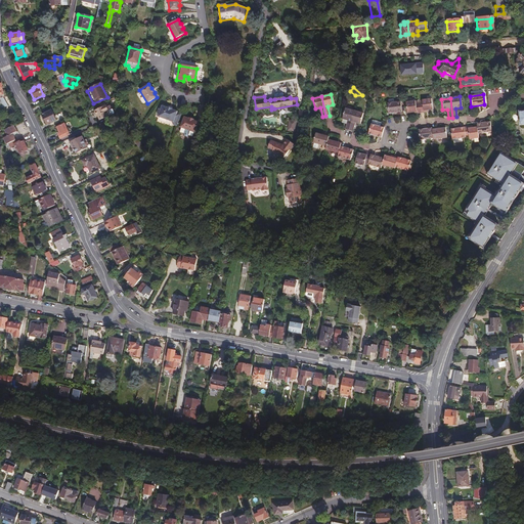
[(418,103),(420,114),(426,113),(426,111),(431,111),(430,99),(421,101),(421,102),(418,103)]
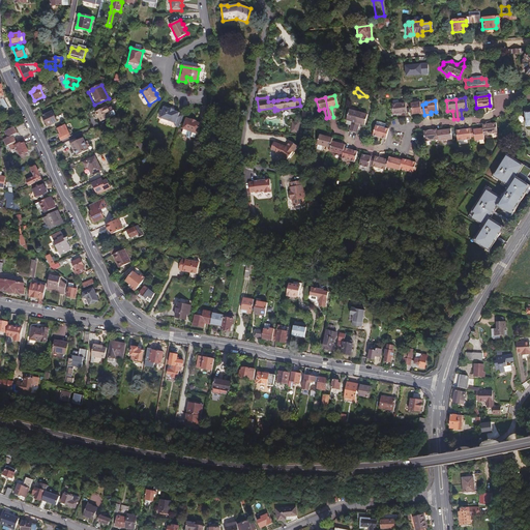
[(405,113),(404,104),(390,105),(391,115),(405,113)]
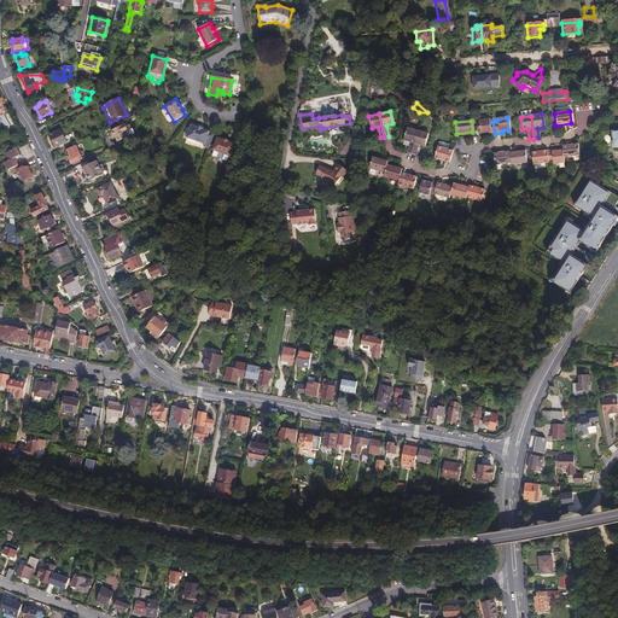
[(487,135),(495,134),(493,122),(490,122),(489,121),(479,122),(481,134),(487,133),(487,135)]
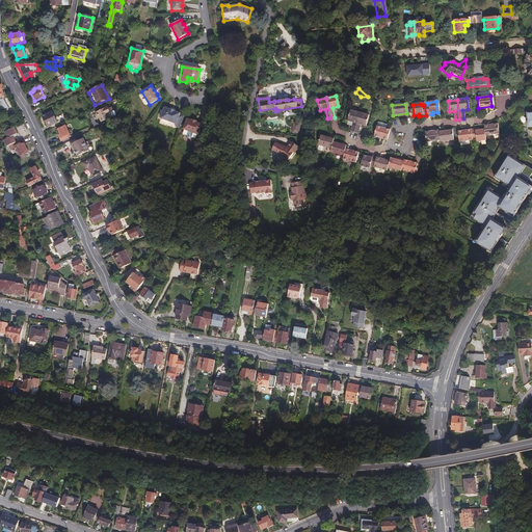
[(96,117),(99,124),(108,120),(107,117),(109,116),(108,114),(106,108),(95,113),(94,114),(95,117),(96,117)]
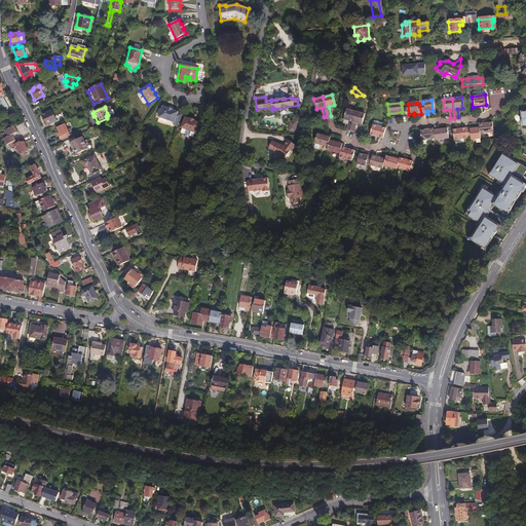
[(177,127),(181,115),(177,113),(177,112),(172,111),(173,110),(167,108),(167,109),(161,107),(158,118),(173,123),(172,125),(177,127)]
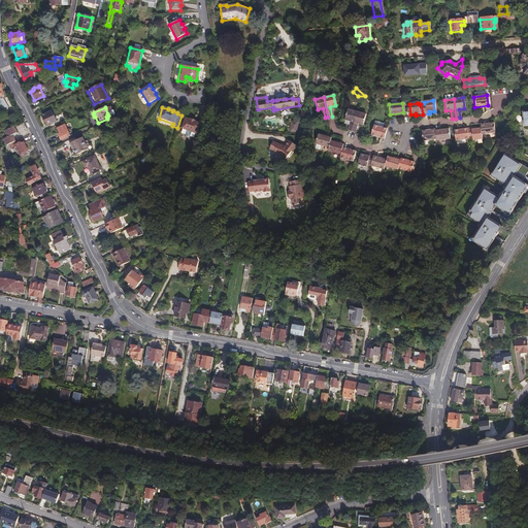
[(347,131),(351,131),(356,112),(347,110),(343,121),(349,122),(347,131)]
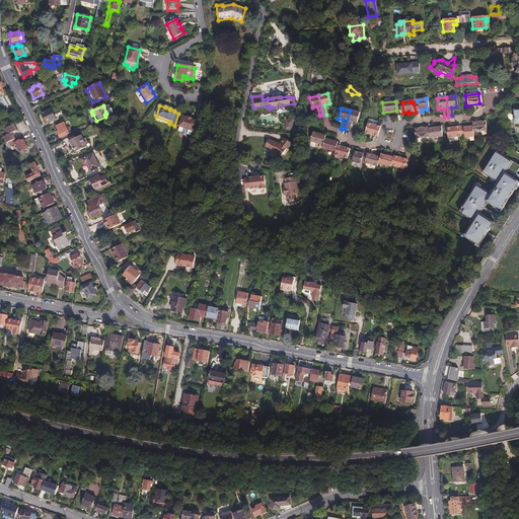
[(55,120),(51,109),(42,114),(46,124),(55,120)]
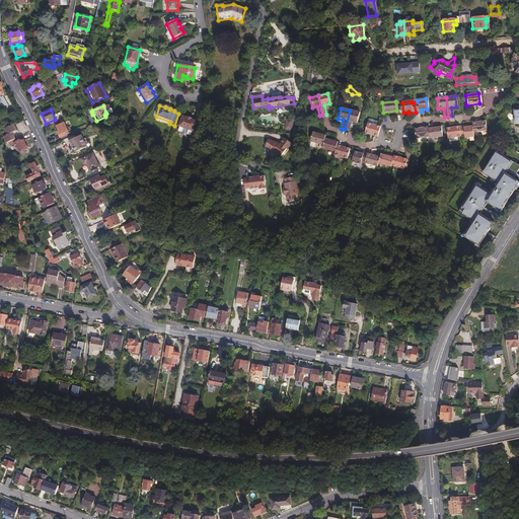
[(350,110),(345,129),(348,130),(350,122),(355,123),(358,113),(350,110)]
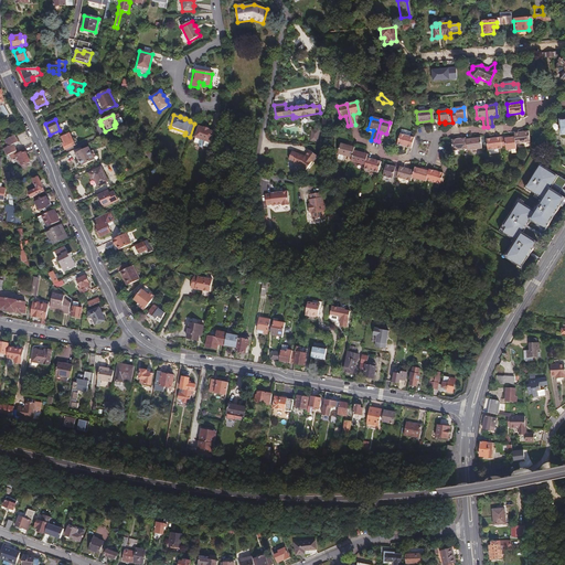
[(210,144),(213,131),(209,130),(209,129),(203,128),(198,126),(194,138),(210,144)]
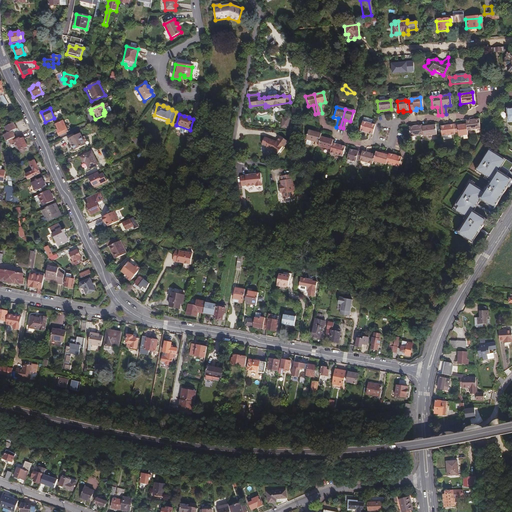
[(465,125),(466,131),(479,129),(478,119),(465,121),(465,125)]
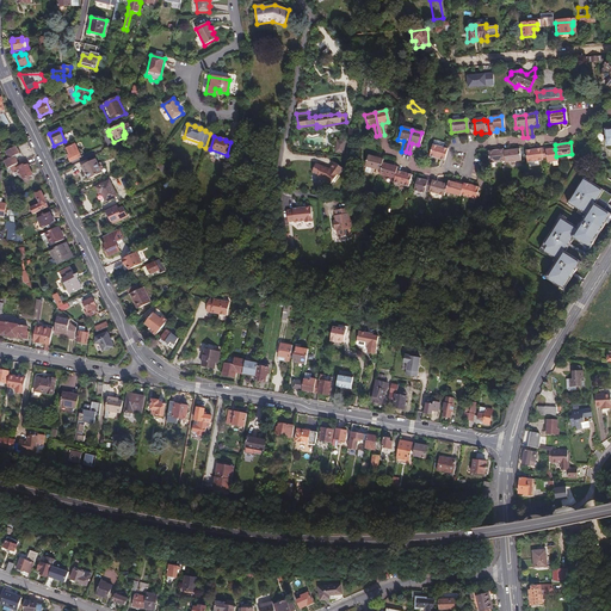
[(80,158),(74,144),(65,149),(68,156),(67,158),(69,162),(80,158)]
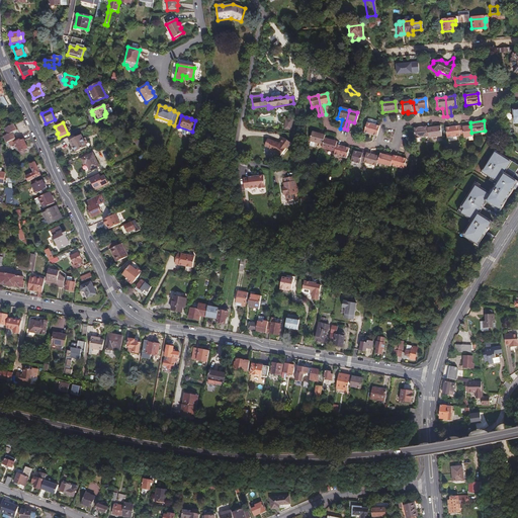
[(375,137),(378,126),(365,123),(363,134),(375,137)]
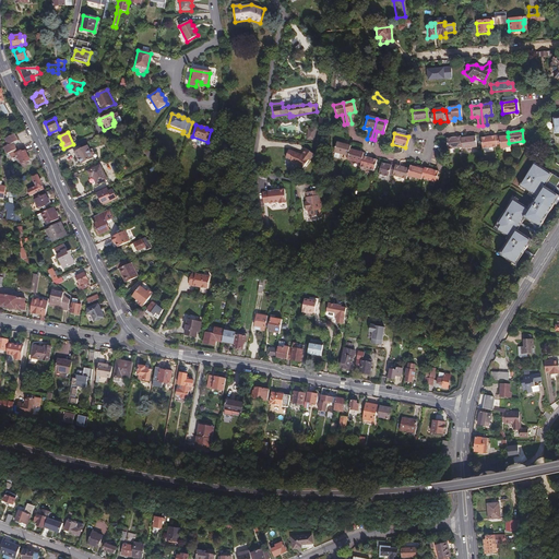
[(4,152),(6,155),(10,153),(15,151),(12,143),(16,142),(13,134),(4,139),(8,146),(3,147),(4,152)]
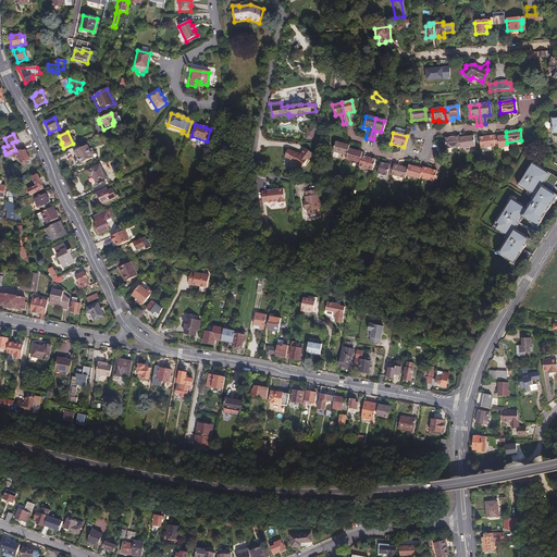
[(508,148),(507,143),(506,136),(500,136),(500,135),(492,136),(493,147),(498,147),(498,149),(508,148)]
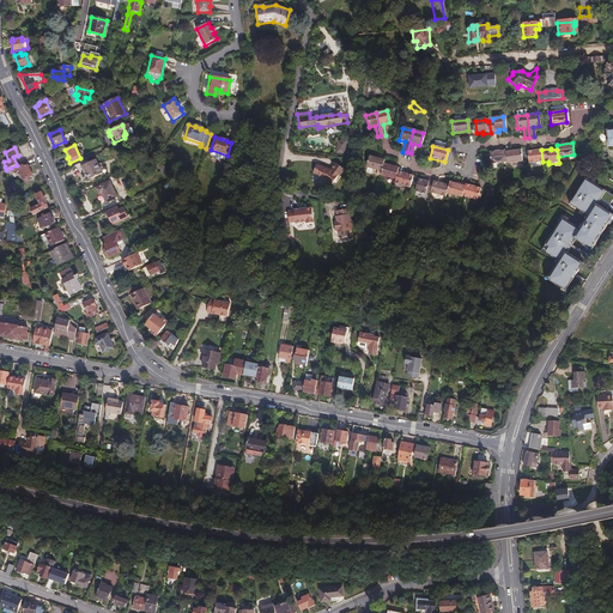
[(504,151),(505,163),(507,165),(522,163),(520,150),(514,151),(514,150),(504,151)]
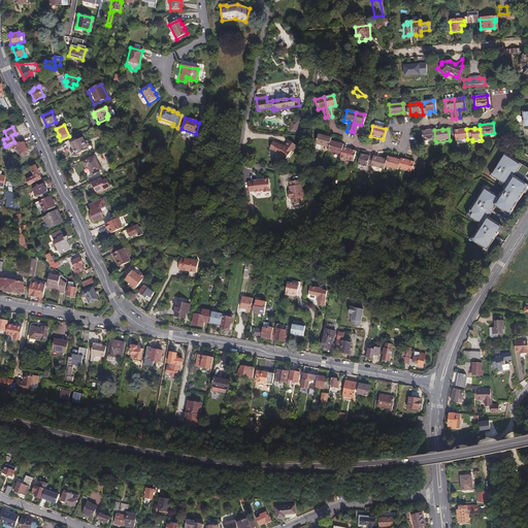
[(455,141),(467,139),(466,129),(453,130),(455,141)]
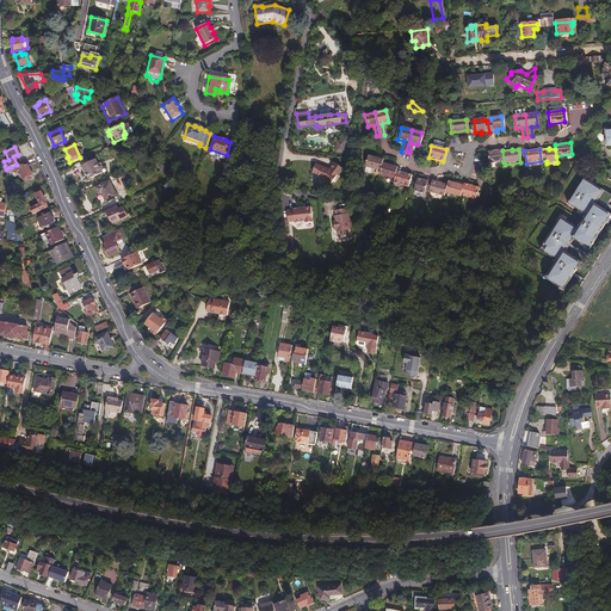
[(488,164),(504,162),(503,150),(487,152),(488,164)]
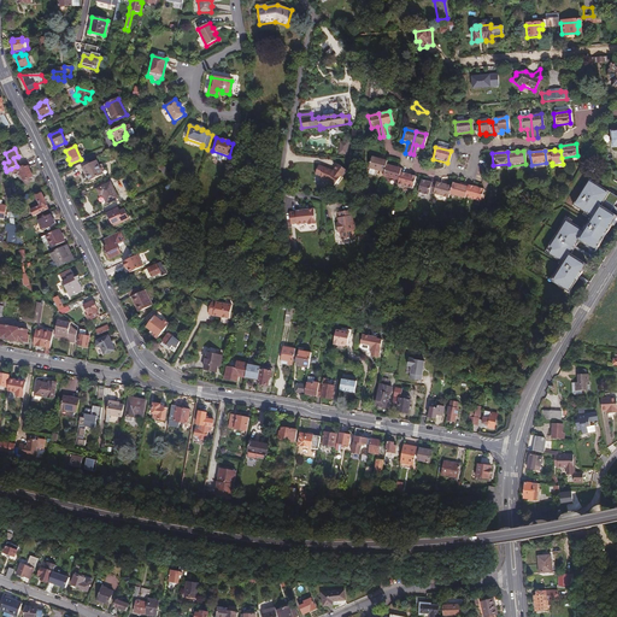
[(369,170),(383,174),(386,165),(387,162),(377,159),(371,158),(369,170)]
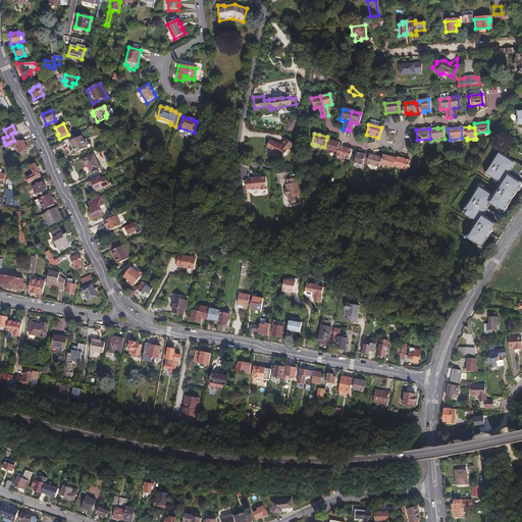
[(76,154),(88,149),(82,137),(68,143),(71,149),(73,148),(76,154)]
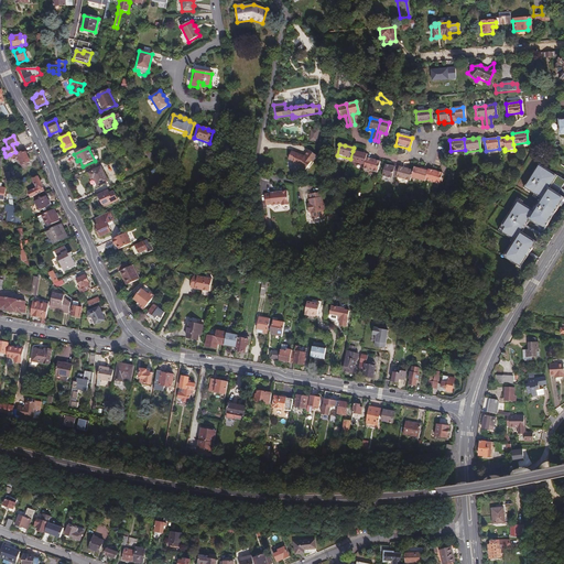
[(15,152),(10,154),(11,158),(14,156),(17,161),(18,160),(21,169),(23,170),(25,169),(25,167),(24,164),(29,162),(22,149),(15,152)]
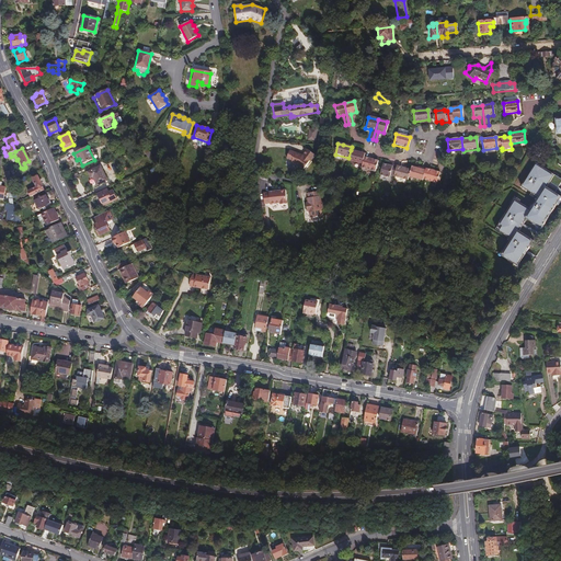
[(289,151),(287,159),(292,161),(292,163),(298,165),(304,170),(309,161),(310,162),(315,156),(307,150),(302,157),(289,151)]
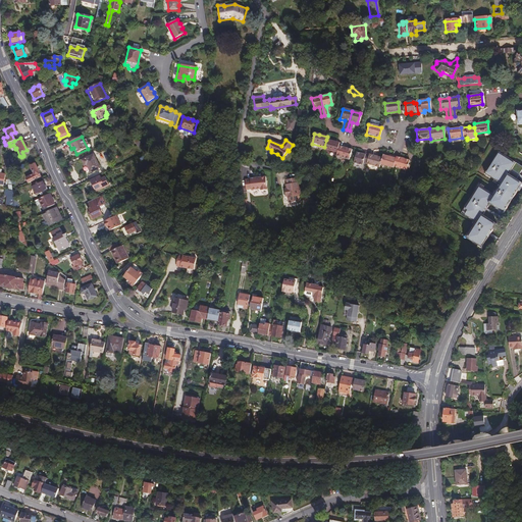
[(323,150),(336,153),(337,147),(338,144),(326,140),(324,147),(323,150)]
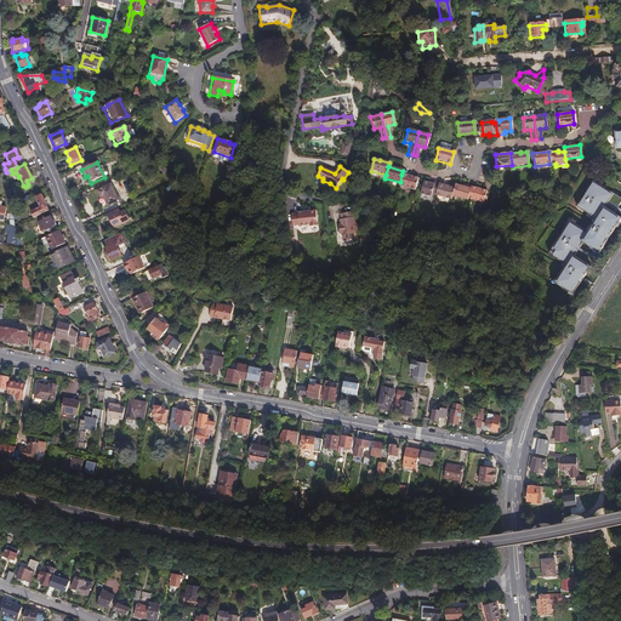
[(402,175),(400,182),(399,187),(414,191),(417,178),(402,175)]
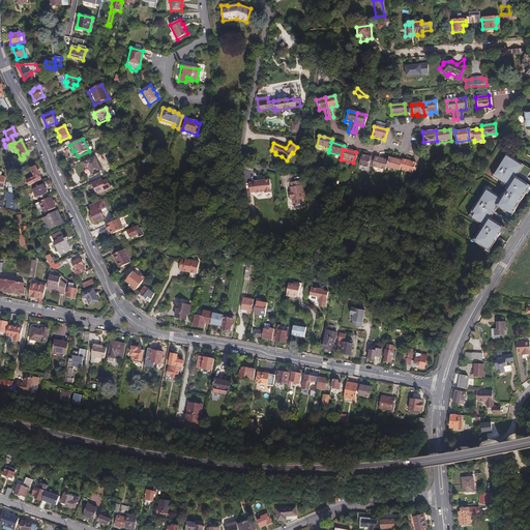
[(367,167),(371,168),(374,157),(371,156),(370,157),(366,156),(361,155),(358,167),(366,169),(367,167)]
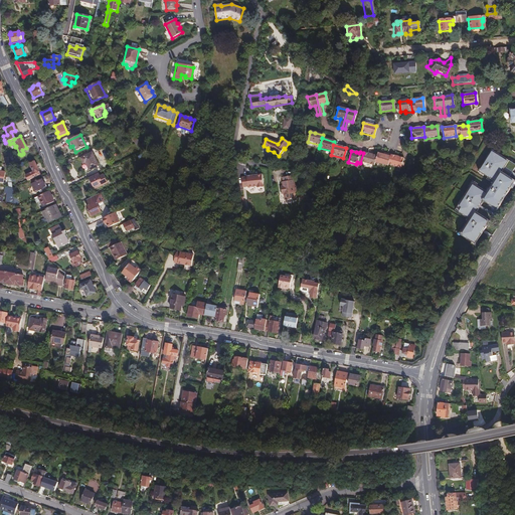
[(463,238),(475,245),(482,233),(480,232),(482,231),(482,229),(484,230),(490,221),(476,213),(480,206),(483,202),(497,210),(507,194),(514,181),(509,177),(512,172),(514,167),(514,165),(491,151),(478,172),(494,182),(487,193),(471,183),(458,206),(461,208),(458,213),(469,220),(461,233),(464,235),(463,238)]
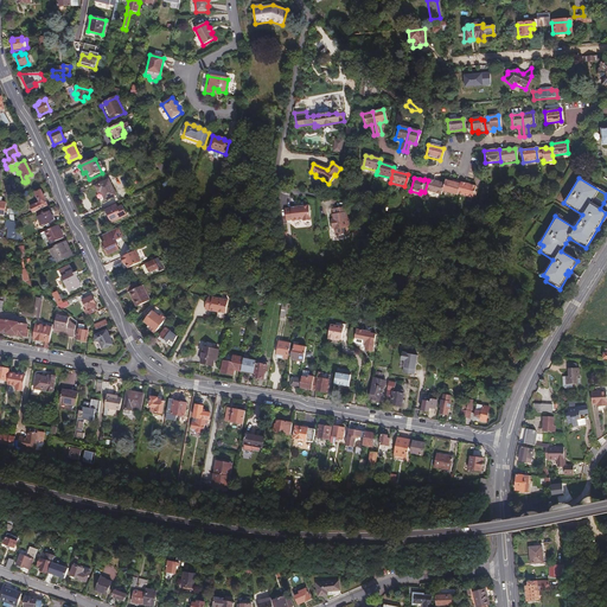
[(115,196),(108,180),(104,183),(103,180),(98,181),(100,184),(95,186),(97,192),(100,191),(104,200),(115,196)]
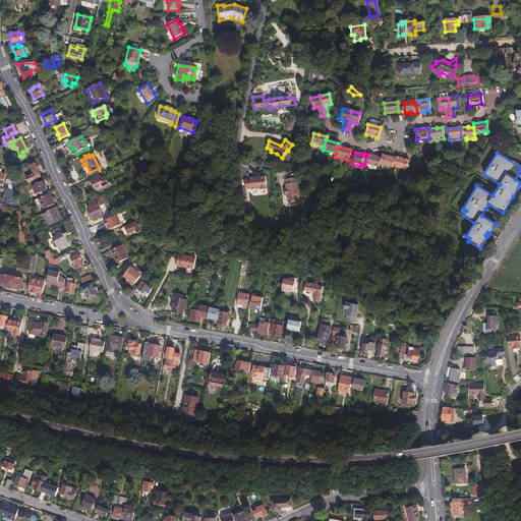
[(377,168),(378,164),(380,158),(367,155),(364,165),(377,168)]
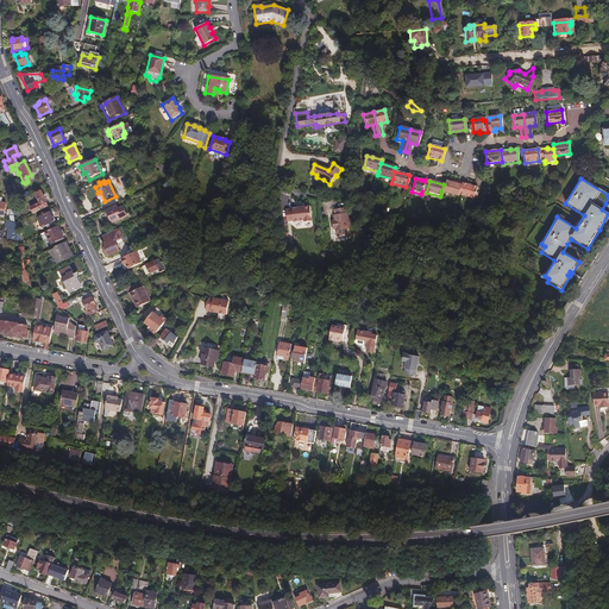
[(457,196),(457,194),(460,186),(451,183),(445,181),(444,184),(441,192),(457,196)]
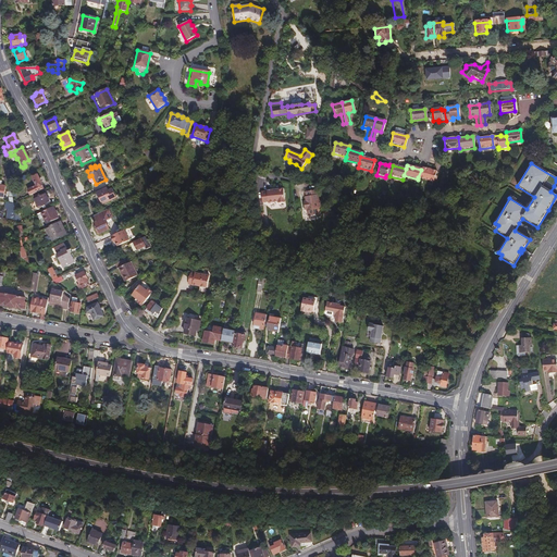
[(421,170),(418,177),(432,182),(434,171),(421,168),(421,170)]
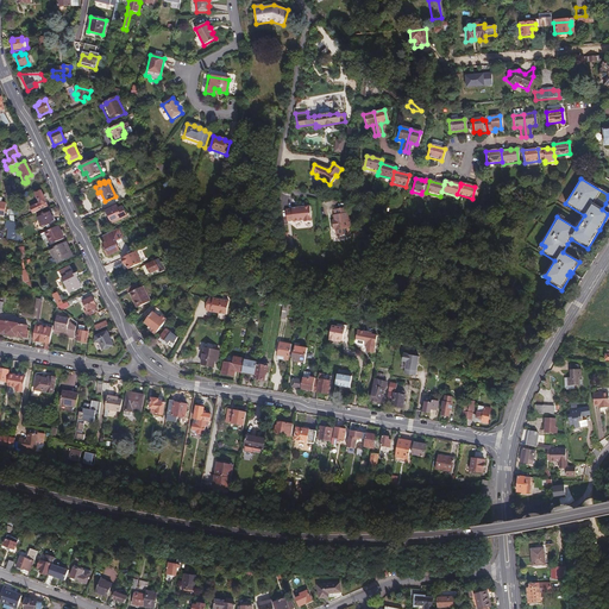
[(45,202),(41,192),(35,194),(39,203),(30,208),(33,214),(48,207),(45,202)]
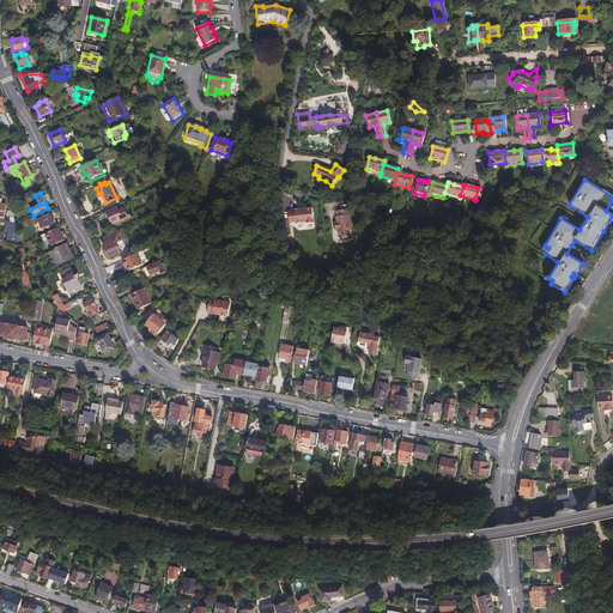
[(117,210),(116,207),(104,212),(107,216),(102,217),(105,224),(109,223),(111,225),(127,219),(126,217),(122,207),(117,210)]
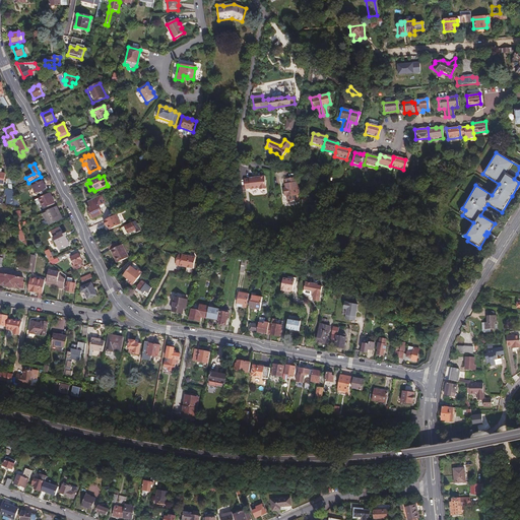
[(265,189),(263,177),(248,178),(248,179),(243,180),(244,189),(249,189),(249,190),(259,189),(259,190),(265,189)]
